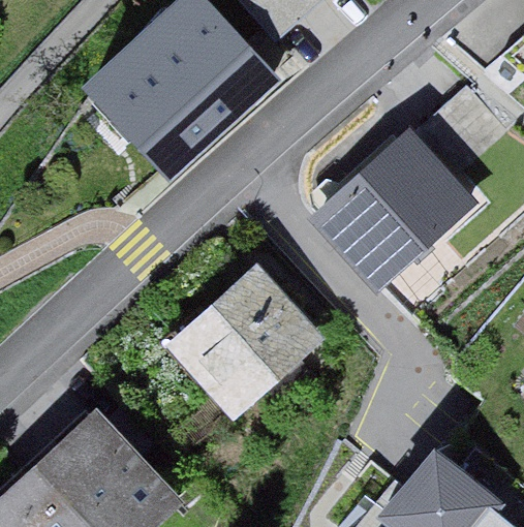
[(173,0),(82,79),(156,164),(263,71),(201,0),(173,0)]
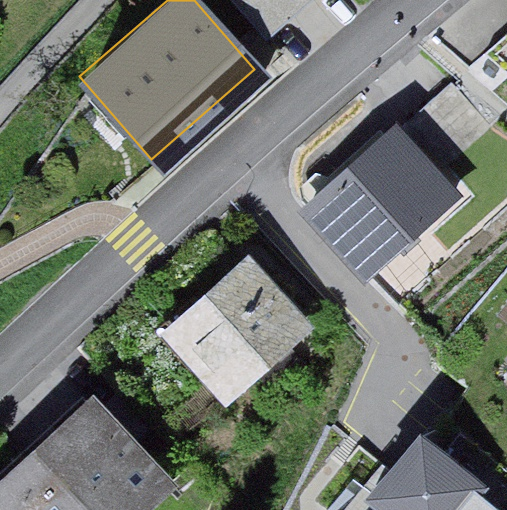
[(231,0),(263,36),(305,0),(231,0)]
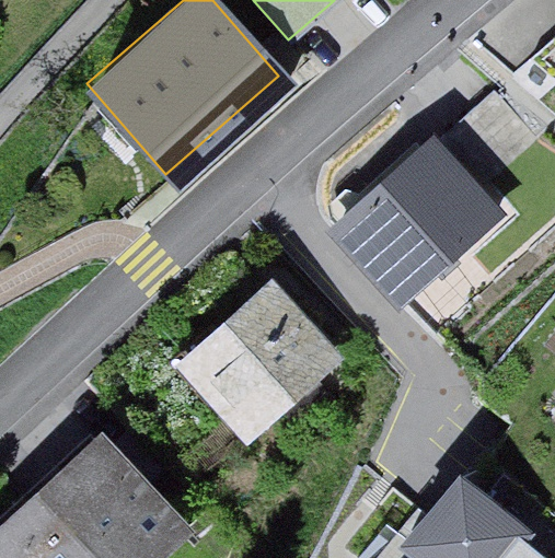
[(436,140),(326,237),(397,316),(506,220),(436,140)]
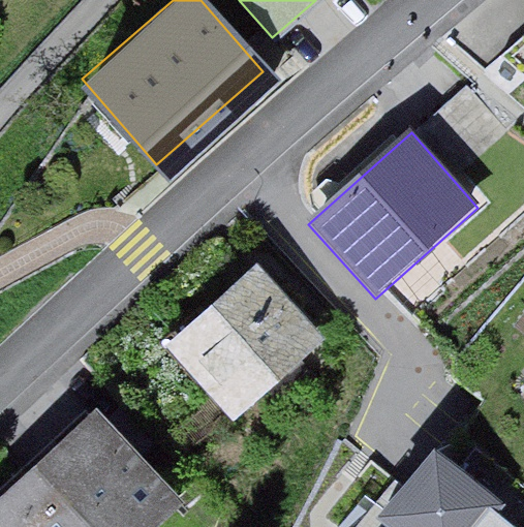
[(325,340),(258,265),(164,345),(232,422),(325,340)]
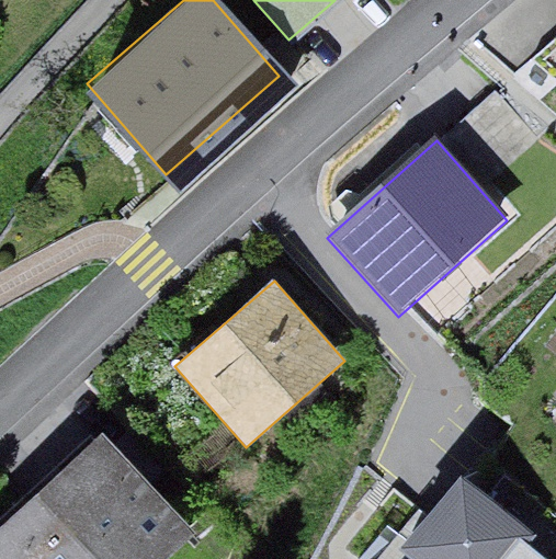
[(168,558),(196,534),(103,432),(0,526),(0,558),(168,558)]
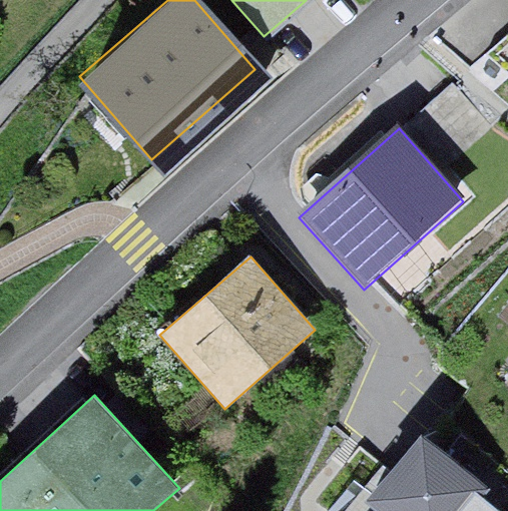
[(503,510),(431,452),(381,510),(503,510)]
